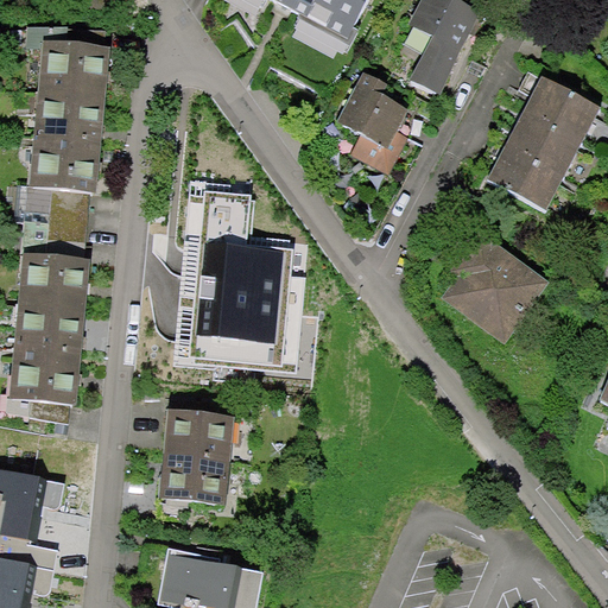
[(369,0),(270,0),(284,7),(348,42),(369,0)]
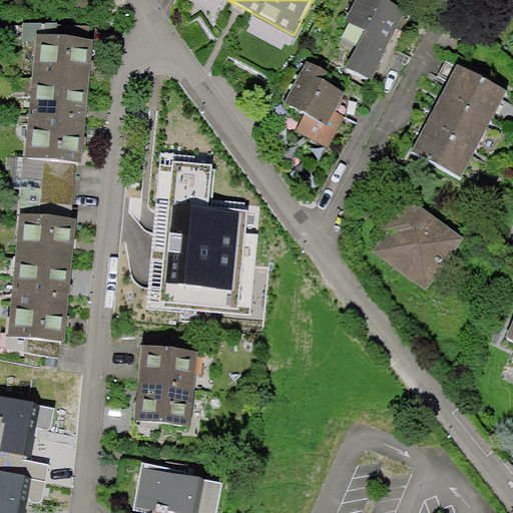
[(399,17),(366,0),(350,0),(337,25),(358,36),(340,70),(364,83),(399,17)]
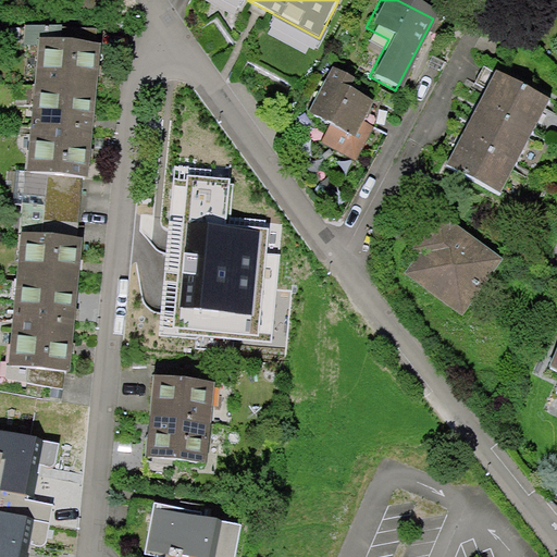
[(58,46),(45,44),(32,172),(49,174),(42,238),(25,236),(12,366),(66,371),(69,350),(73,307),(77,264),(81,239),(77,239),(86,156),(91,111),(95,71),(99,35),(60,31),(58,46)]
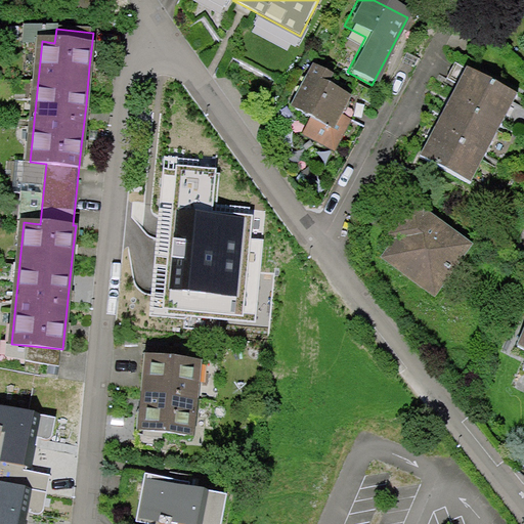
[(326,77),(305,67),(281,113),(303,123),(296,137),(333,156),(348,124),(337,118),(345,100),(320,88),(326,77)]
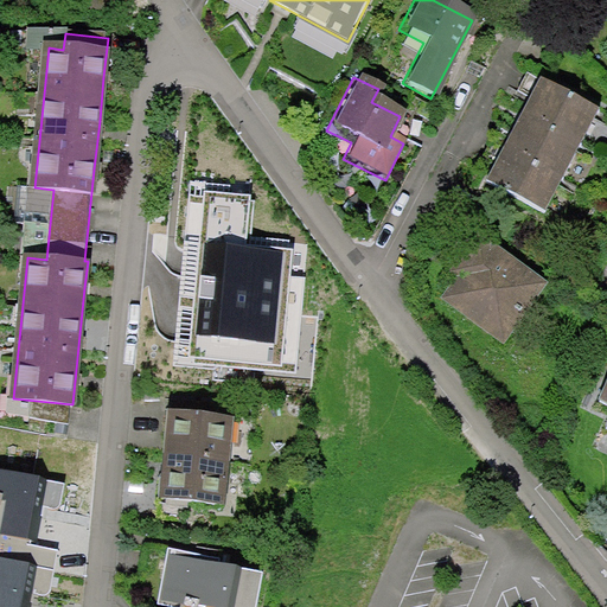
[(595,109),(537,81),(525,103),(513,128),(497,161),(486,181),(544,210),(595,109)]
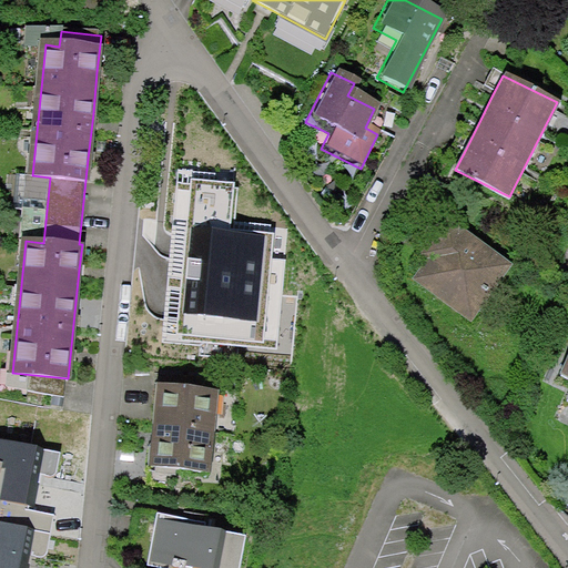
[(213,171),(179,168),(162,342),(200,345),(200,341),(276,348),(285,261),(272,260),(274,232),(230,229),(234,182),(212,180),(213,171)]
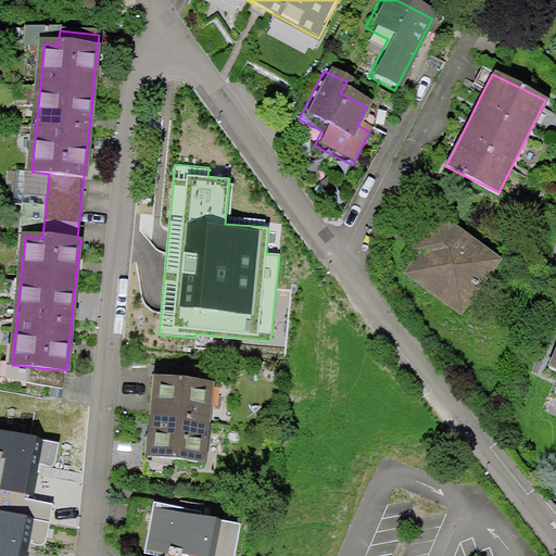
[(495,261),(438,219),(425,237),(431,241),(408,272),(460,310),(495,261)]
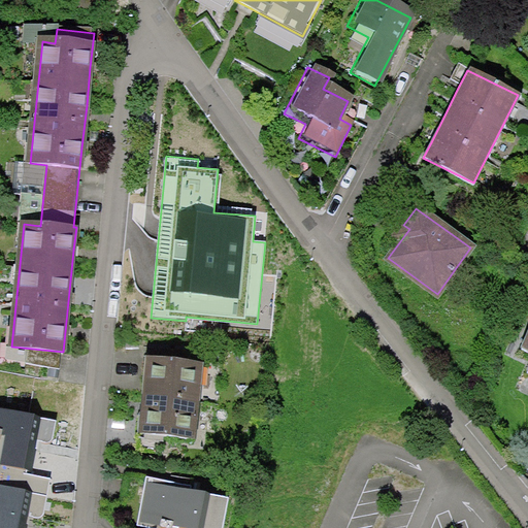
[(527,318),(513,350),(527,357),(527,370),(526,375),(527,375),(527,318)]
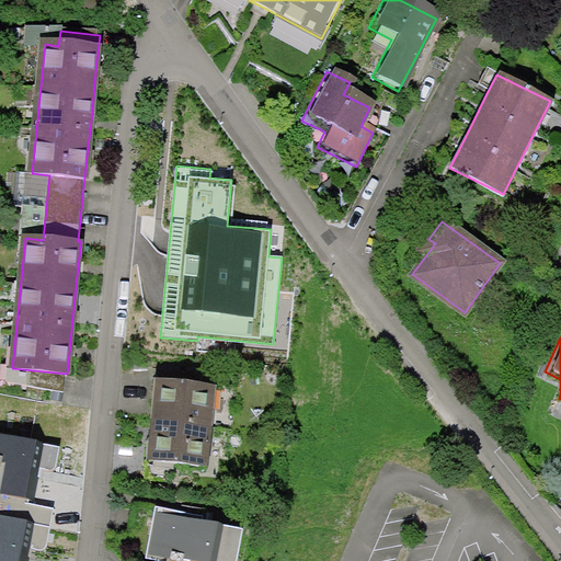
[(147,459),(208,466),(217,384),(155,377),(147,459)]
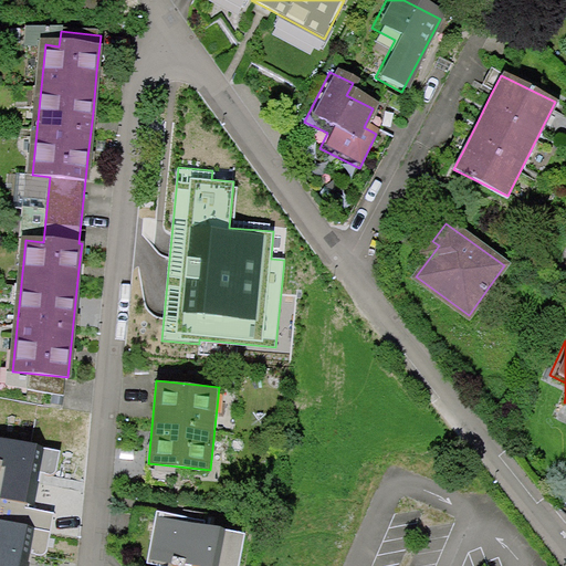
[(34,449),(0,441),(0,461),(3,462),(0,477),(0,565),(27,565),(30,549),(46,553),(54,515),(22,509),(27,483),(34,449)]
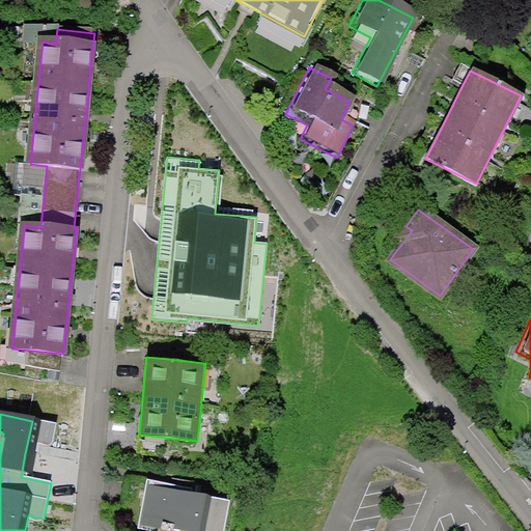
[(218,530),(224,499),(140,485),(132,530),(218,530)]
